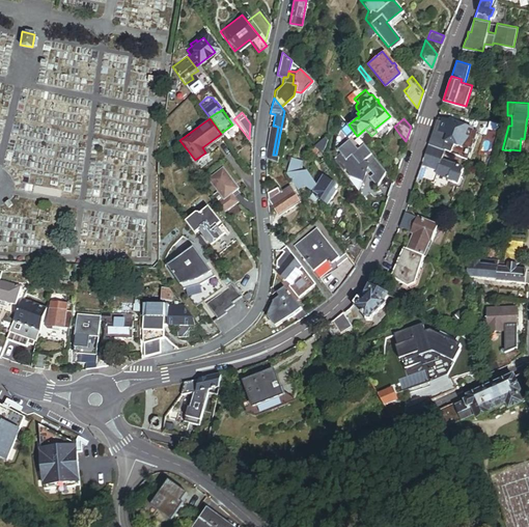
[(276,155),(273,155),(278,127),(273,126),(271,126),(265,157),(275,160),(276,155)]
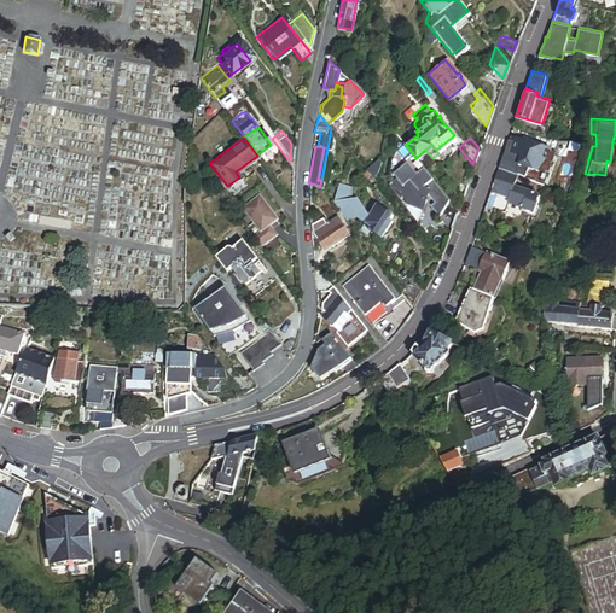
[(503,167),(515,171),(522,152),(505,146),(498,164),(503,167)]
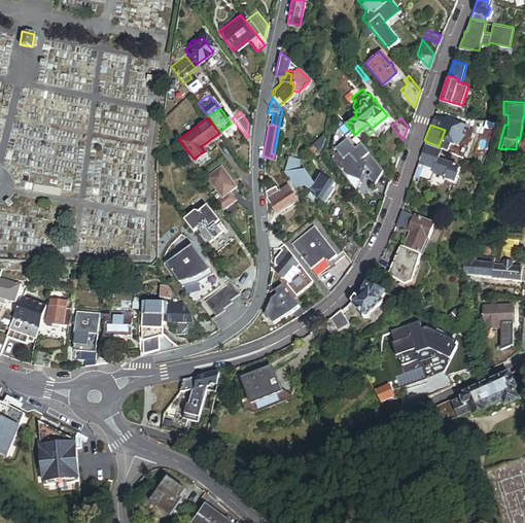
[(381,166),(358,139),(352,144),(344,134),(331,144),(334,146),(327,151),(337,164),(338,163),(341,165),(355,171),(358,163),(356,160),(359,158),(364,165),(361,168),(373,180),(381,166)]
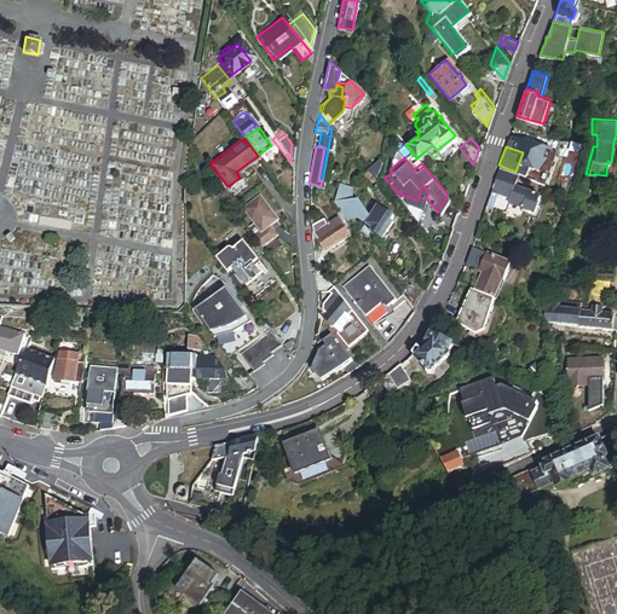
[(373,177),(379,160),(376,158),(365,167),(373,177)]
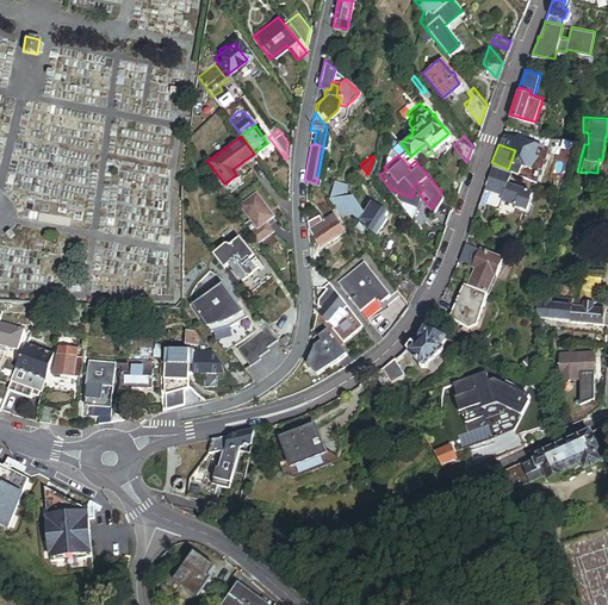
[(491,179),(496,164),(491,162),(486,176),(491,179)]
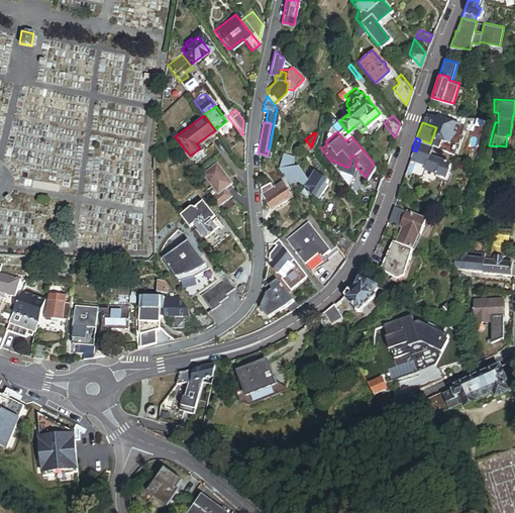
[(309,149),(311,147),(305,139),(298,145),(301,149),(306,145),(309,149)]
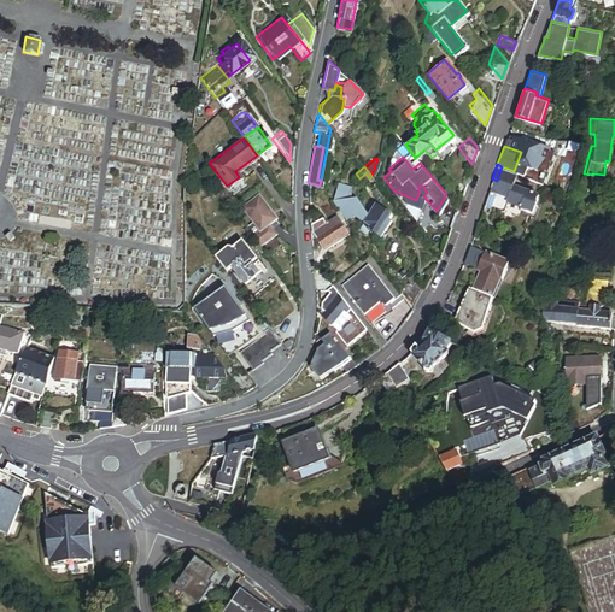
[(514,171),(502,166),(497,181),(492,178),(488,187),(507,194),(505,199),(520,204),(520,205),(532,210),(538,192),(513,182),(516,171),(514,171)]
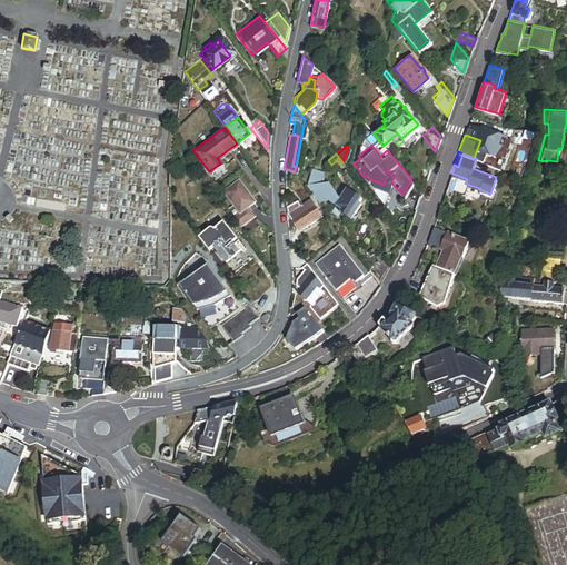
[(337,197),(327,184),(322,185),(321,178),(322,172),(310,169),(306,186),(318,202),(324,198),(332,205),(337,197)]
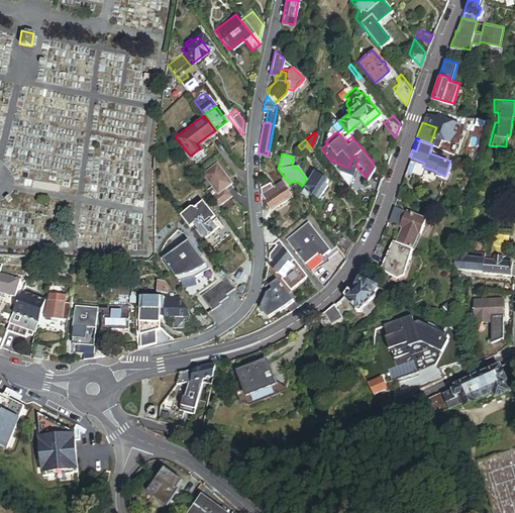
[(222,188),(230,183),(215,163),(201,173),(208,183),(216,193),(209,198),(215,207),(229,197),(222,188)]
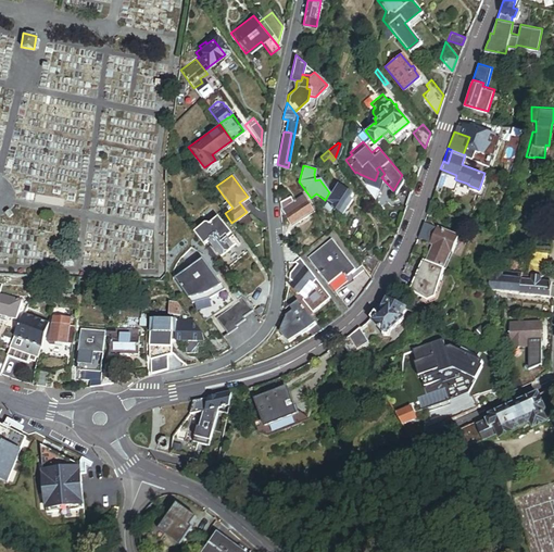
[(344,209),(351,197),(348,196),(350,191),(335,183),(329,192),(325,200),(322,207),(328,211),(329,208),(340,214),(344,209)]
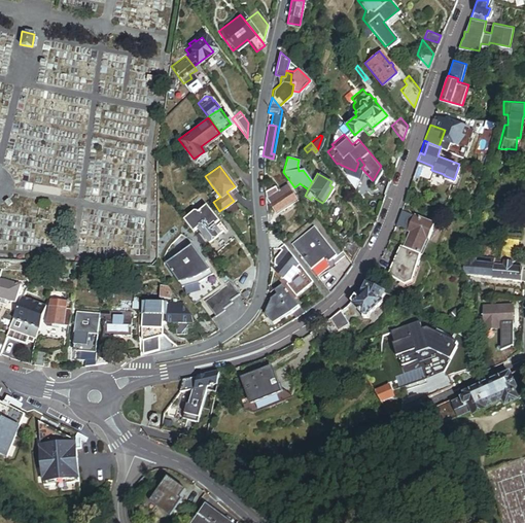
[(266,201),(275,213),(295,199),(286,185),(273,195),(269,189),(265,194),(266,201)]
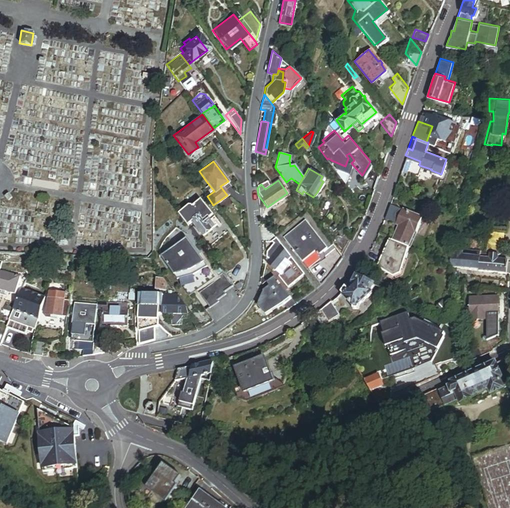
[(214,191),(206,181),(200,186),(207,196),(214,191)]
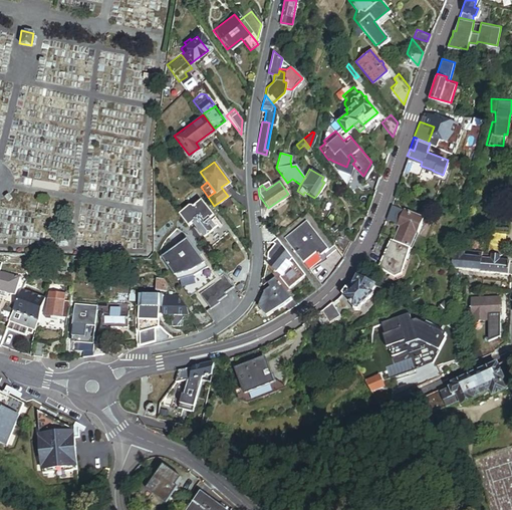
[(186,203),(176,211),(185,224),(189,221),(197,214),(197,215),(198,214),(195,210),(203,204),(198,198),(189,205),(189,204),(186,203)]
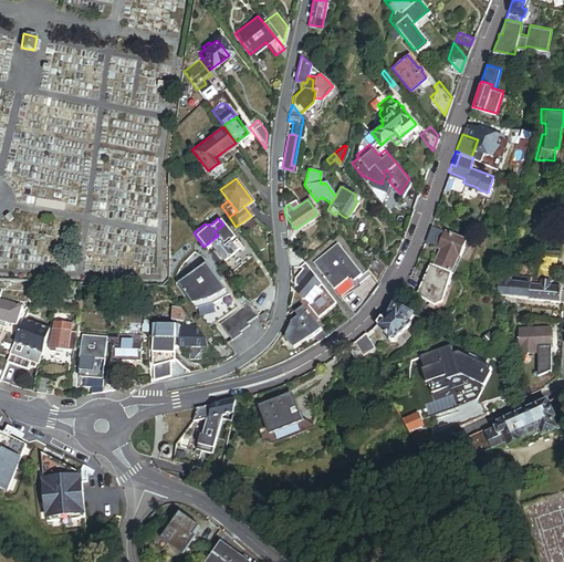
[(231,245),(228,241),(235,236),(225,224),(223,225),(215,231),(218,236),(217,237),(217,236),(208,243),(220,259),(229,251),(227,249),(231,245)]
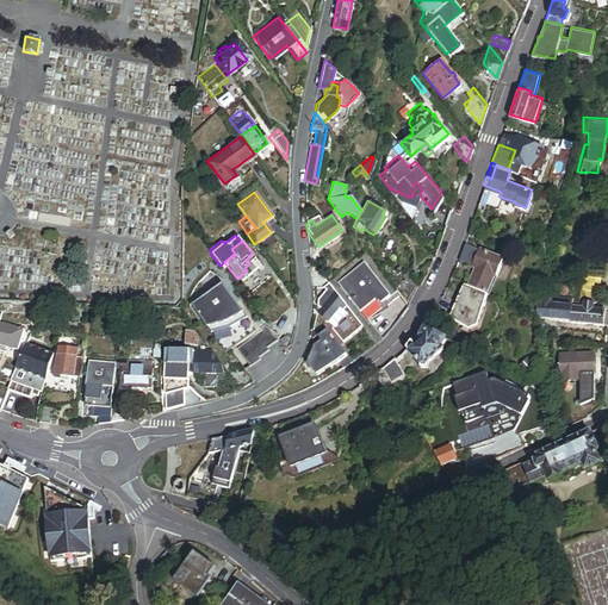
[(467,284),(486,292),(501,257),(477,248),(470,264),(475,267),(467,284)]
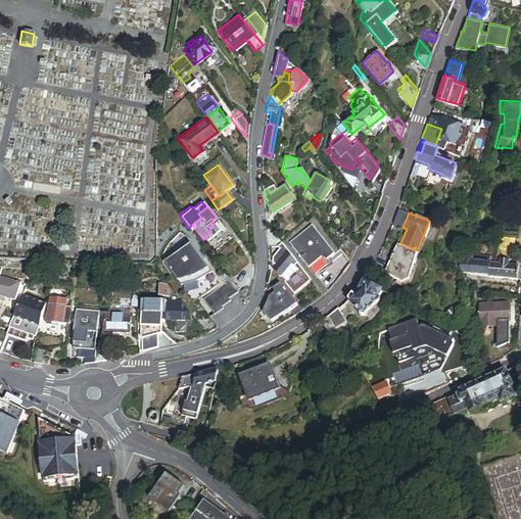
[(324,260),(333,251),(310,223),(286,242),(306,267),(320,255),(324,260)]
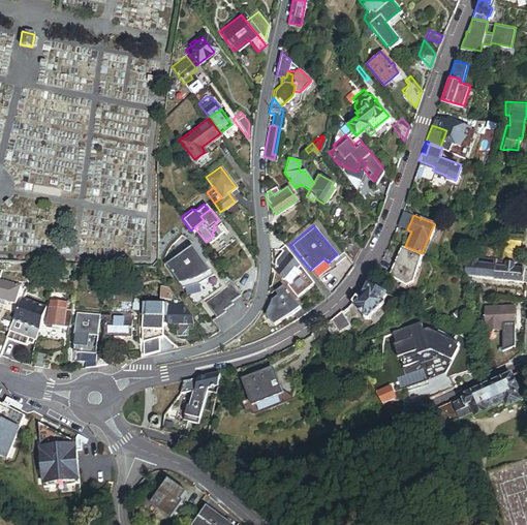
[(352,261),(361,246),(351,235),(343,250),(352,261)]
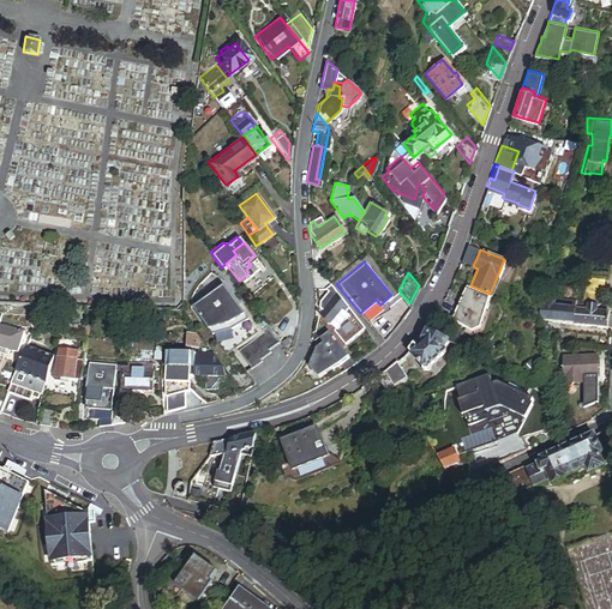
[(187,307),(195,317),(222,294),(209,278),(201,285),(196,279),(184,289),(189,295),(186,297),(191,303),(187,307)]
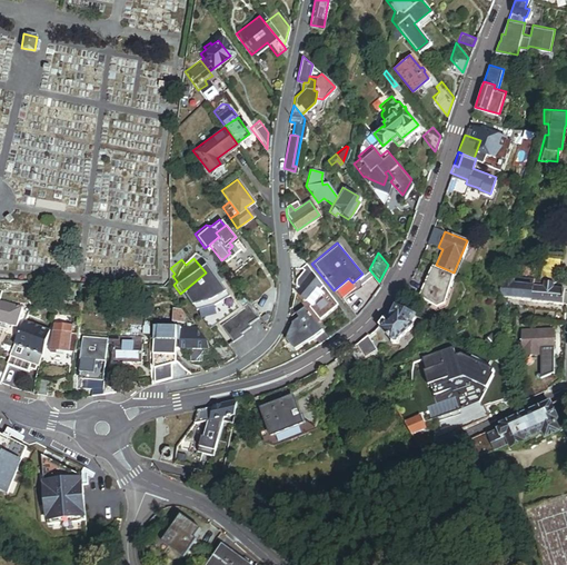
[(438,304),(454,273),(436,265),(431,263),(426,276),(420,290),(438,304)]
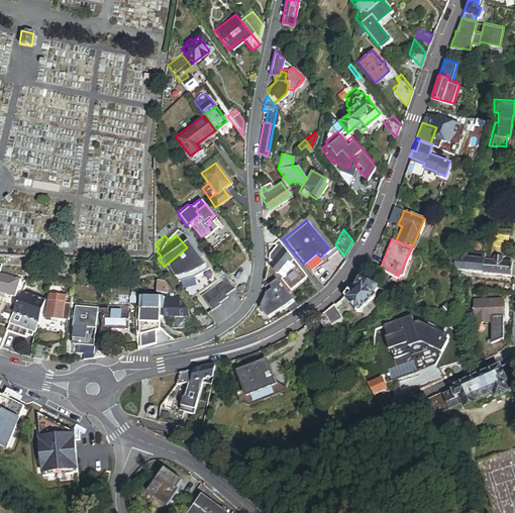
[(287,262),(290,259),(277,242),(267,253),(269,257),(266,261),(273,269),(284,260),(287,262)]
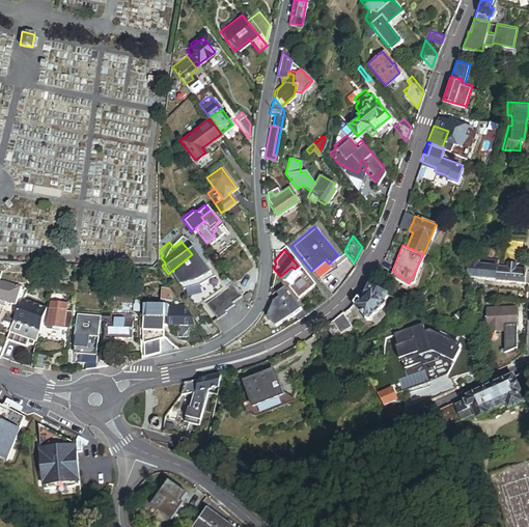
[(496,278),(528,280),(528,278),(528,269),(525,269),(526,267),(516,267),(516,261),(498,260),(498,259),(493,258),(493,264),(490,264),(490,266),(479,265),(479,258),(469,257),(468,264),(466,262),(466,276),(496,278)]
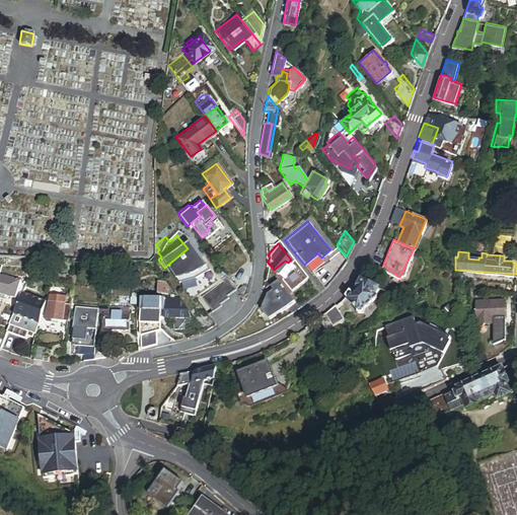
[(304,265),(307,269),(321,258),(317,253),(304,265)]
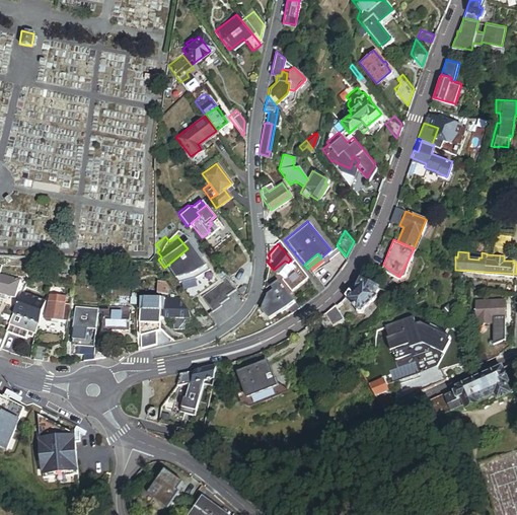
[(6,293),(13,295),(18,276),(0,271),(0,291),(6,293)]
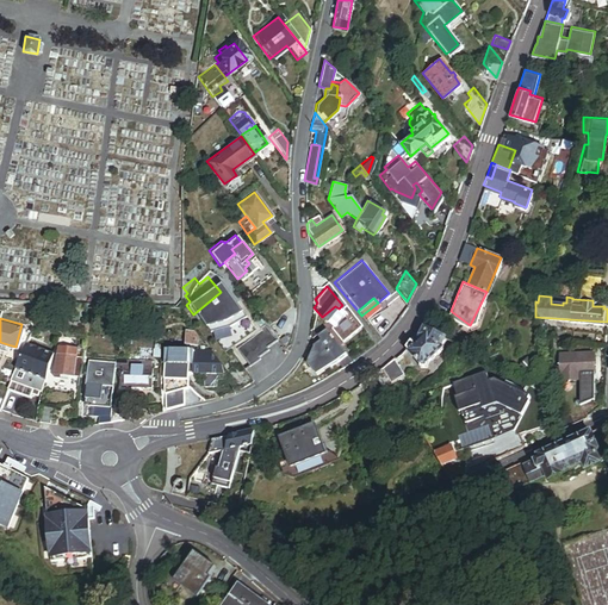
[(425,362),(440,349),(439,347),(445,337),(423,325),(417,336),(415,334),(410,340),(404,348),(419,362),(419,366),(425,366),(425,362)]
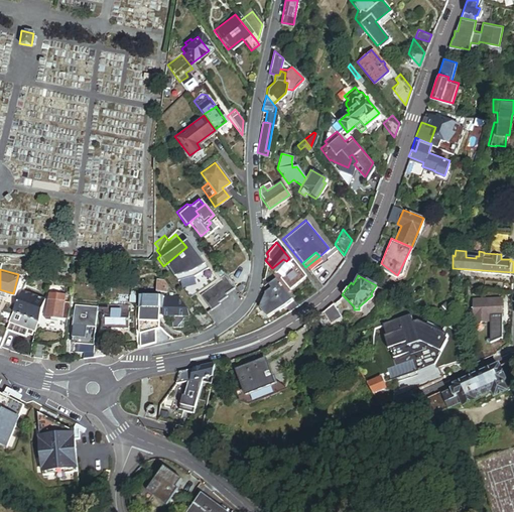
[(283,311),(296,303),(275,276),(266,281),(268,284),(262,288),(256,302),(264,314),(279,305),(283,311)]
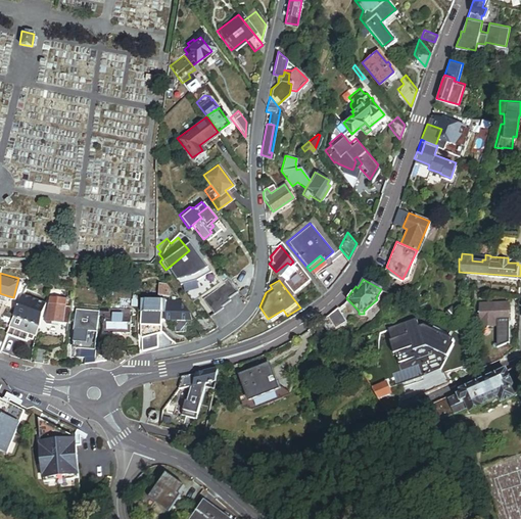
[(230,299),(237,293),(227,281),(221,286),(230,299)]
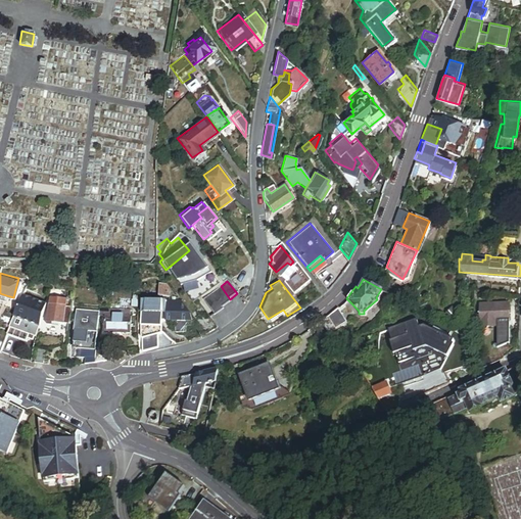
[(166,294),(167,286),(162,282),(158,282),(156,293),(166,294)]
